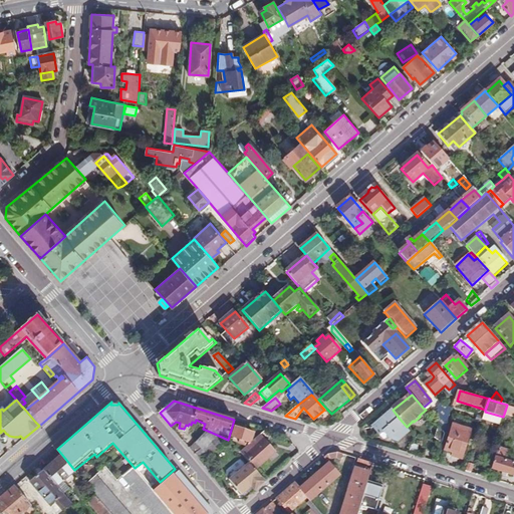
[(432,418),(446,434),(454,410),(442,404),(436,408),(438,411),(431,417),(432,418)]
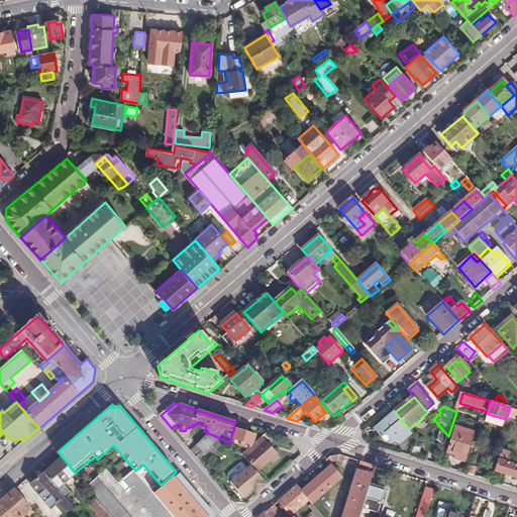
[(516,409),(510,407),(507,416),(514,418),(516,409)]
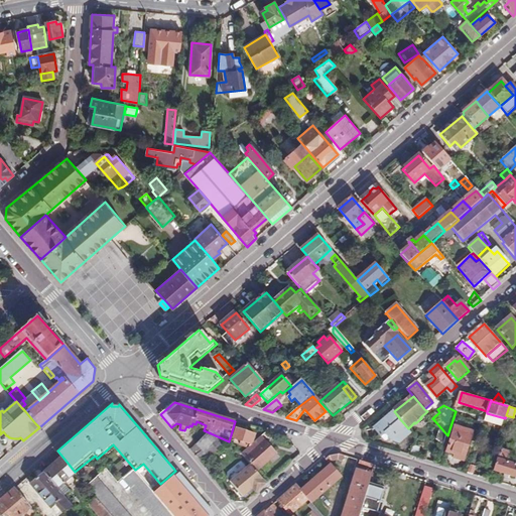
[(401,442),(412,432),(408,428),(400,419),(394,411),(374,428),(382,437),(386,434),(392,441),(401,442)]
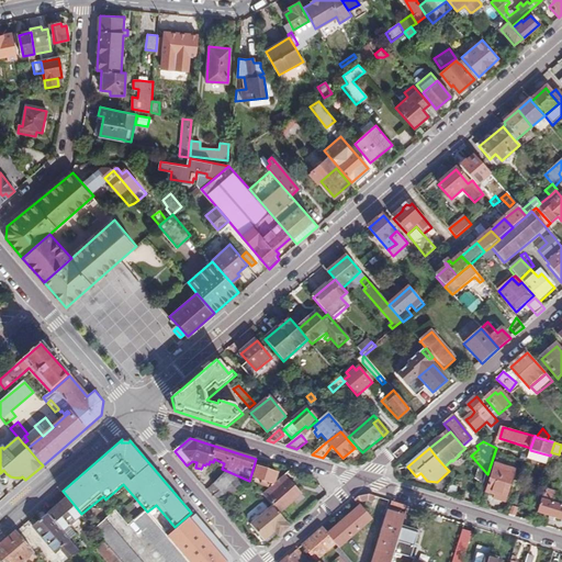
[(530,450),(528,459),(548,464),(550,456),(530,450)]
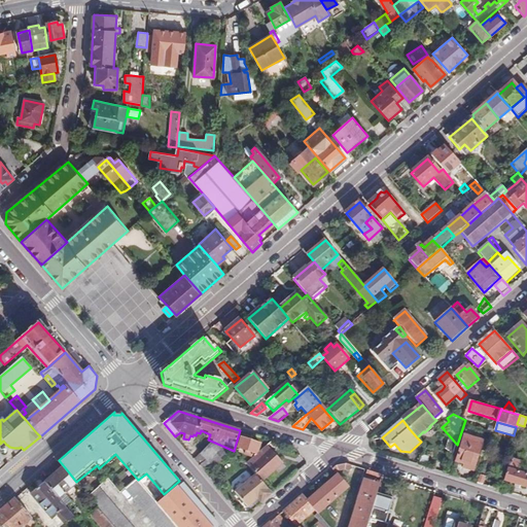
[(454,455),(457,445),(443,428),(435,434),(454,455)]
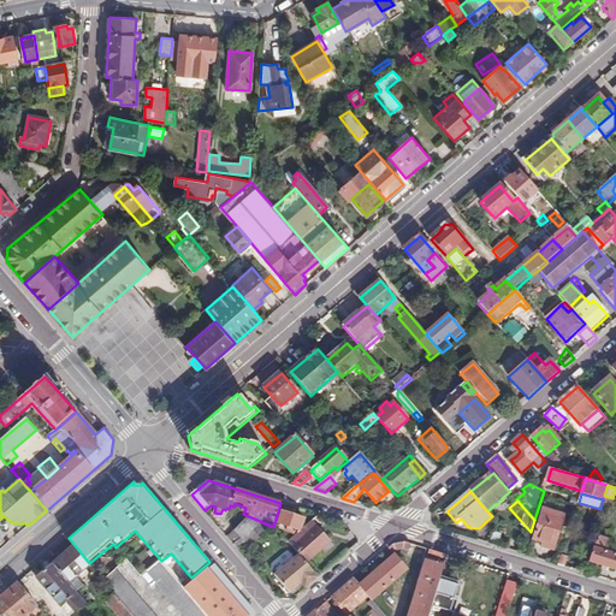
[(283,513),(279,523),(289,527),(288,531),(295,534),(297,529),(301,531),(304,520),(283,513)]
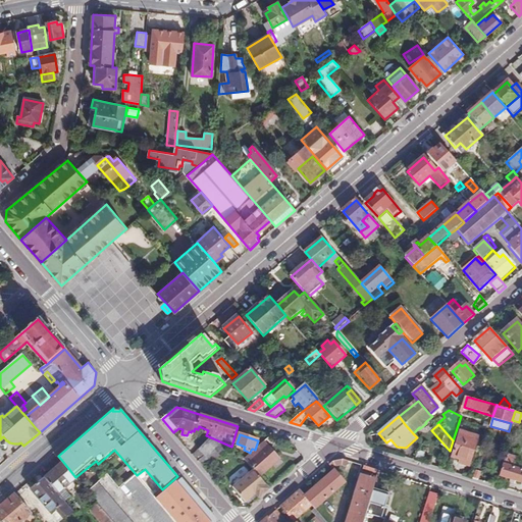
[(461,434),(454,459),(471,464),(478,439),(461,434)]
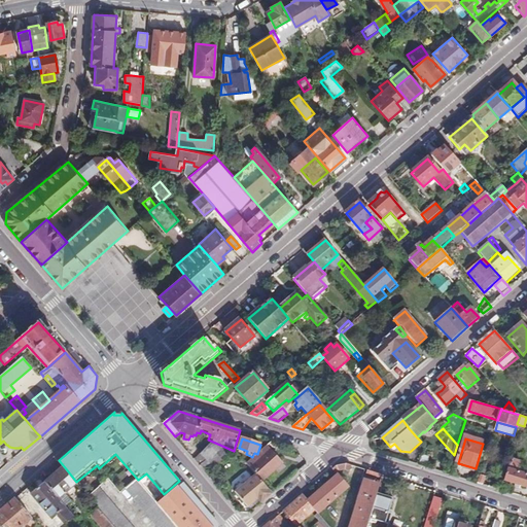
[(201,466),(207,473),(234,451),(215,443),(201,455),(207,461),(201,466)]
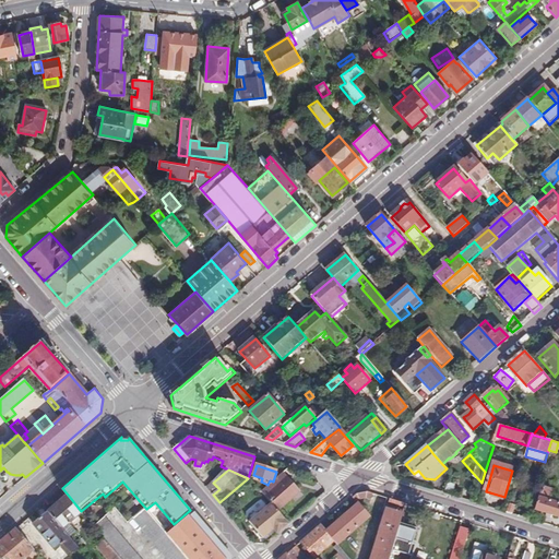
[(285,474),(261,492),(272,504),(278,513),(301,494),(285,474)]
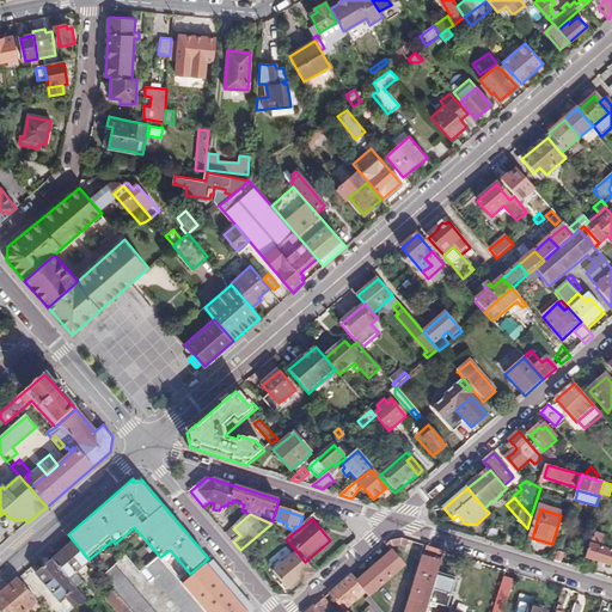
[(233,528),(226,533),(233,542),(240,536),(233,528)]
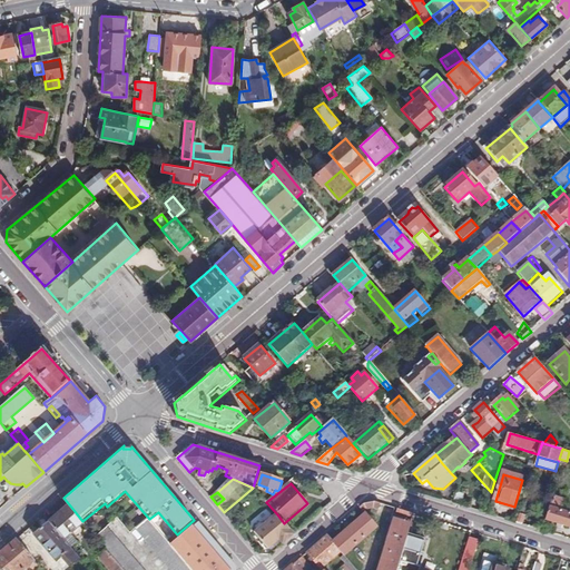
[(554,498),(547,521),(558,524),(557,528),(561,530),(562,527),(569,528),(569,512),(562,511),(566,501),(554,498)]
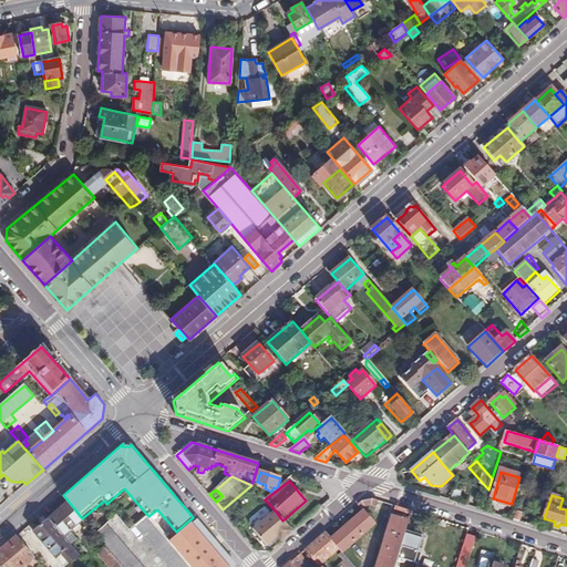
[(362,502),(359,505),(364,511),(368,507),(372,505),(378,506),(380,501),(372,498),(362,502)]
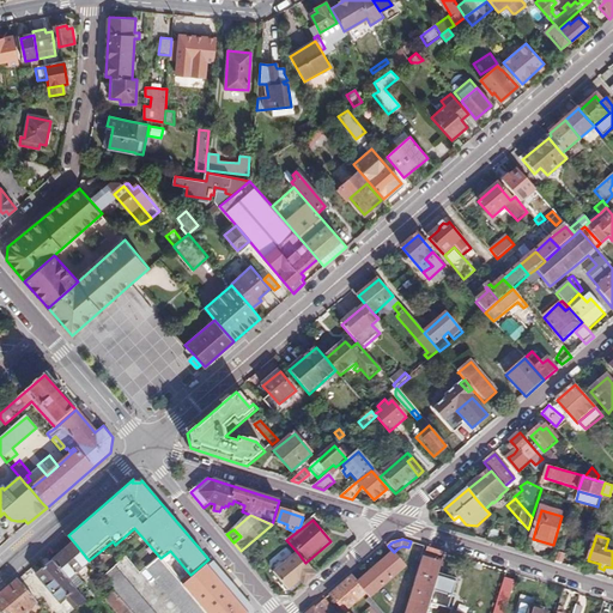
[(74,542),(53,560),(77,588),(84,582),(76,572),(89,560),(74,542)]
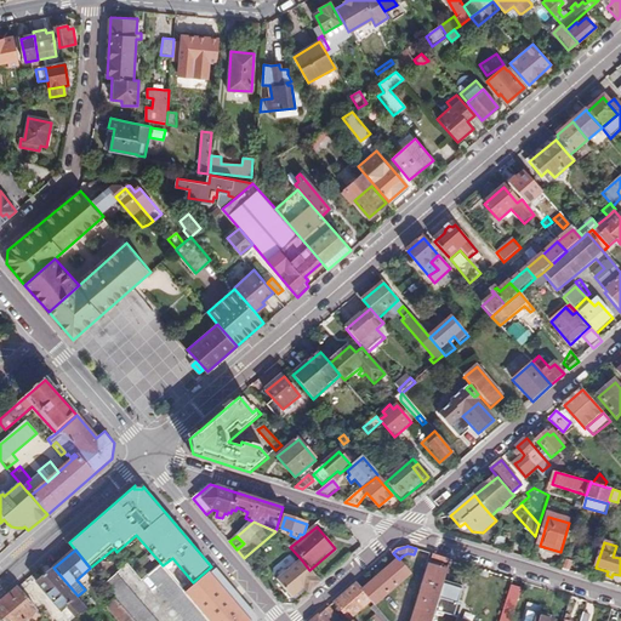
[(309,594),(322,584),(309,570),(302,560),(289,573),(283,571),(278,575),(278,582),(294,600),(305,591),(309,594)]
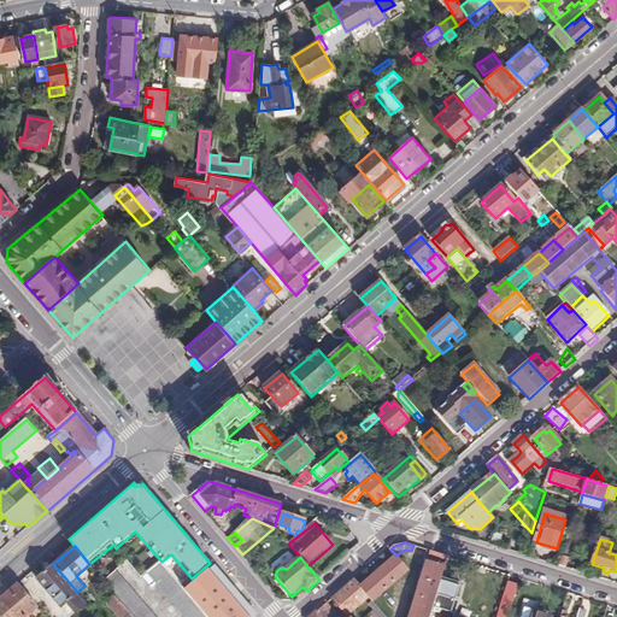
[(356,580),(334,598),(348,615),(369,597),(375,603),(410,573),(397,557),(362,587),(356,580)]
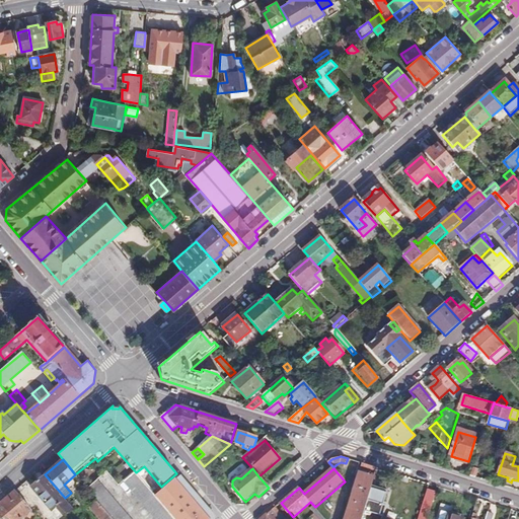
[(360,518),(364,507),(373,477),(374,475),(364,471),(363,474),(360,474),(346,518),(360,518)]
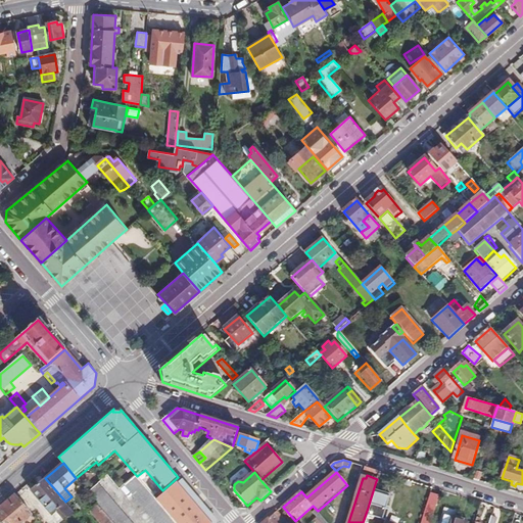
[(176,522),(157,500),(137,476),(136,478),(125,486),(156,522),(176,522)]
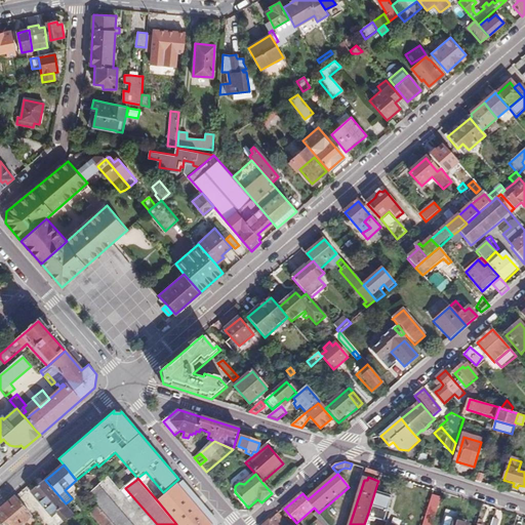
[(66,503),(45,480),(32,492),(51,516),(59,510),(65,515),(70,510),(66,503)]
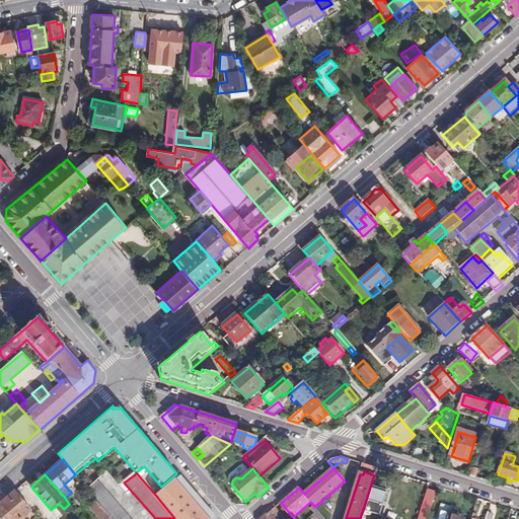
[(174,482),(207,518),(213,518),(216,517),(180,476),(174,482)]
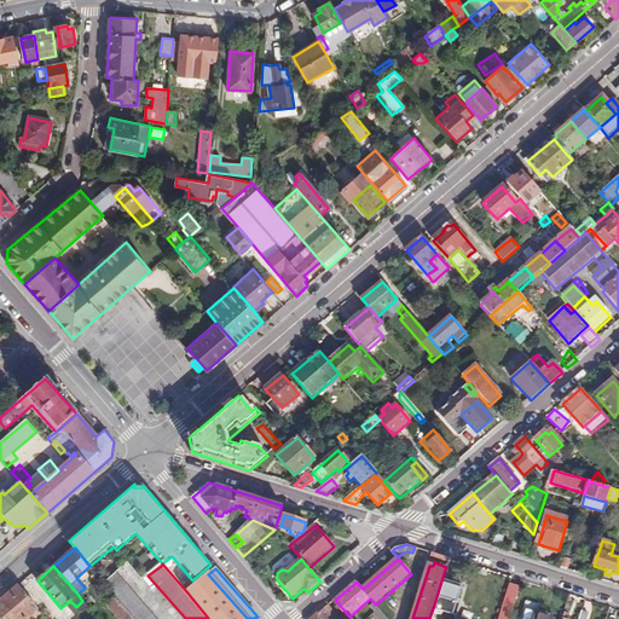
[(445,570),(434,605),(441,607),(444,600),(452,602),(461,576),(445,570)]
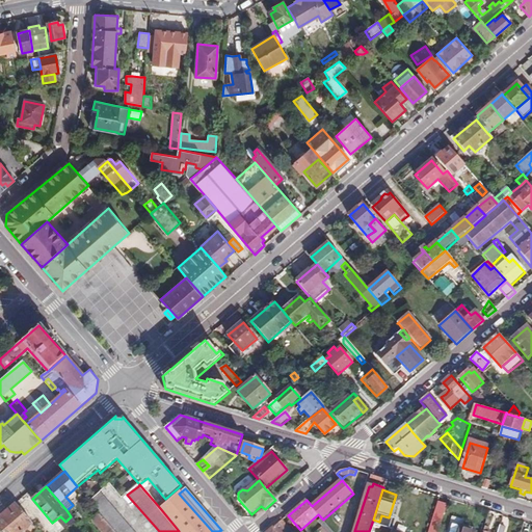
[(134,531),(101,491),(89,501),(115,531),(134,531)]
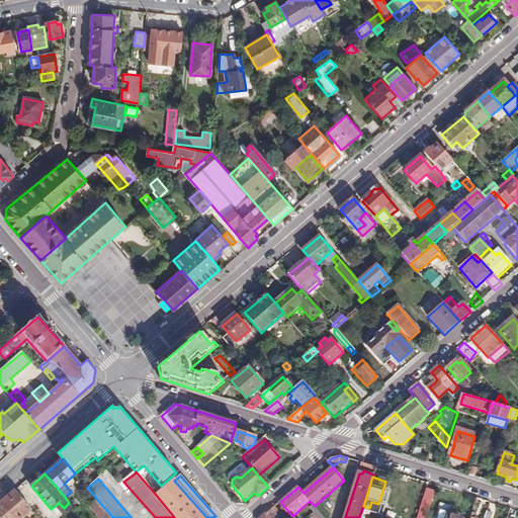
[(206,517),(174,481),(156,495),(174,517),(206,517)]
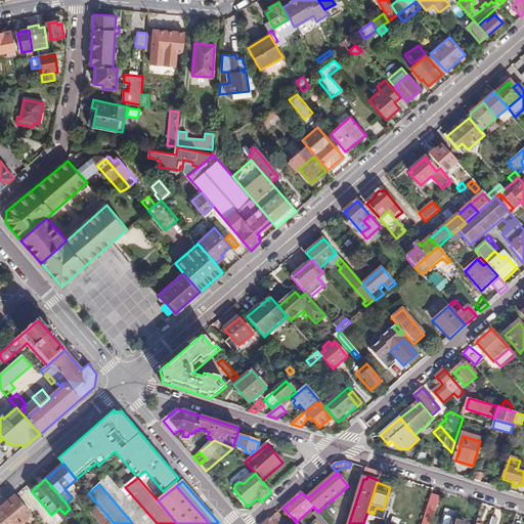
[(431,492),(422,523),(423,523),(429,523),(438,495),(431,492)]
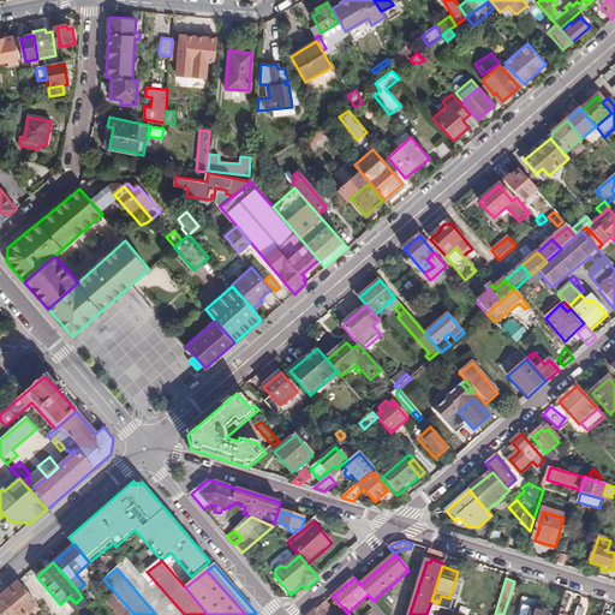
[(24,614),(39,604),(19,580),(0,596),(0,611),(3,614),(24,614)]
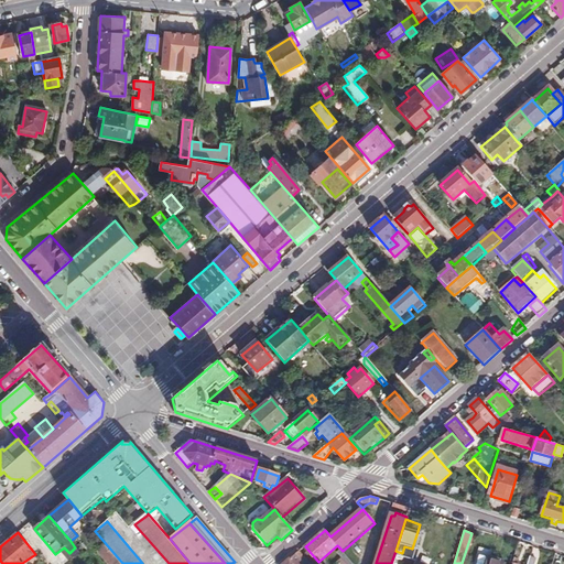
[(117,563),(102,545),(95,551),(105,563),(117,563)]
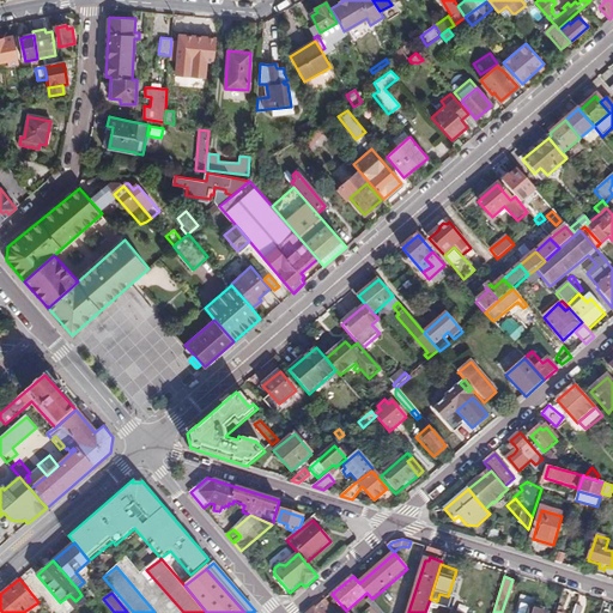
[(547,612),(548,610),(530,604),(532,598),(520,593),(514,612),(547,612)]
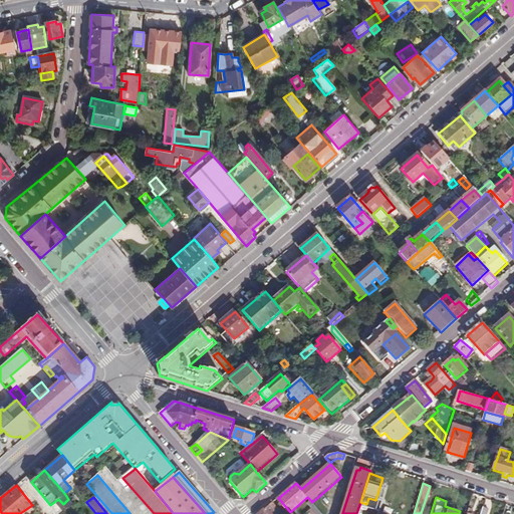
[(368,498),(366,504),(373,507),(375,500),(368,498)]
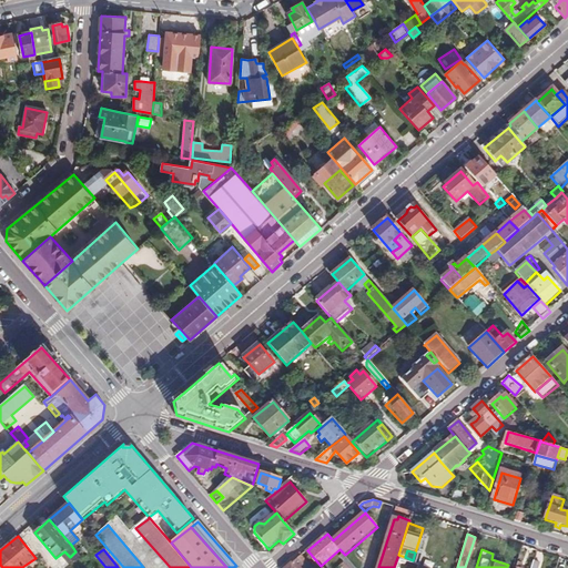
[(306,567),(304,566),(308,563),(303,555),(287,567),(306,567)]
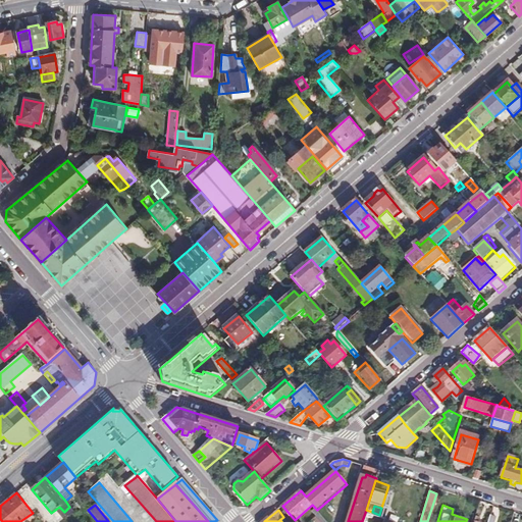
[(326,521),(317,510),(313,513),(318,519),(314,521),(326,521)]
